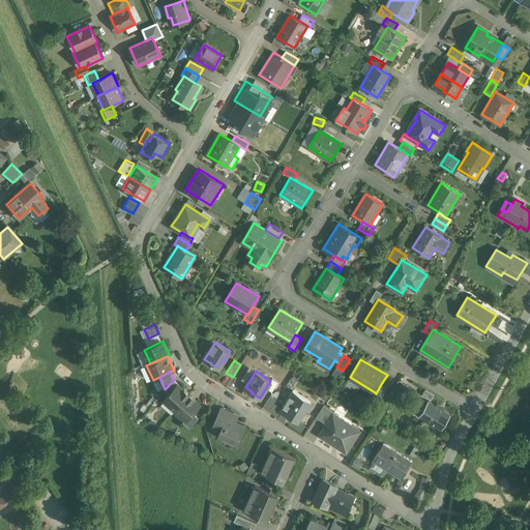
[(179,384),(174,380),(165,389),(170,394),(178,385),(178,386),(179,384)]
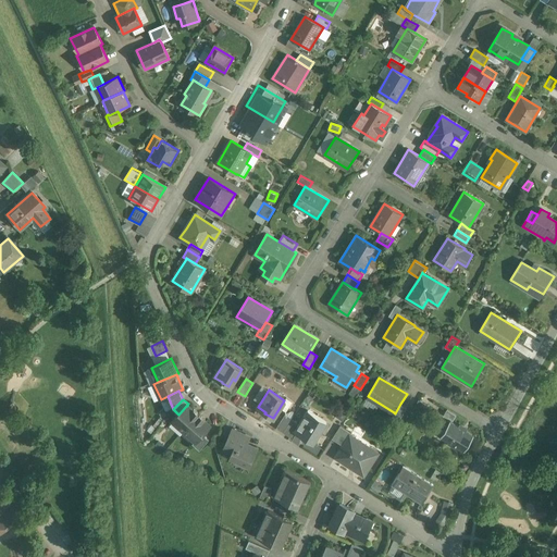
[(429,406),(419,400),(412,411),(422,417),(429,406)]
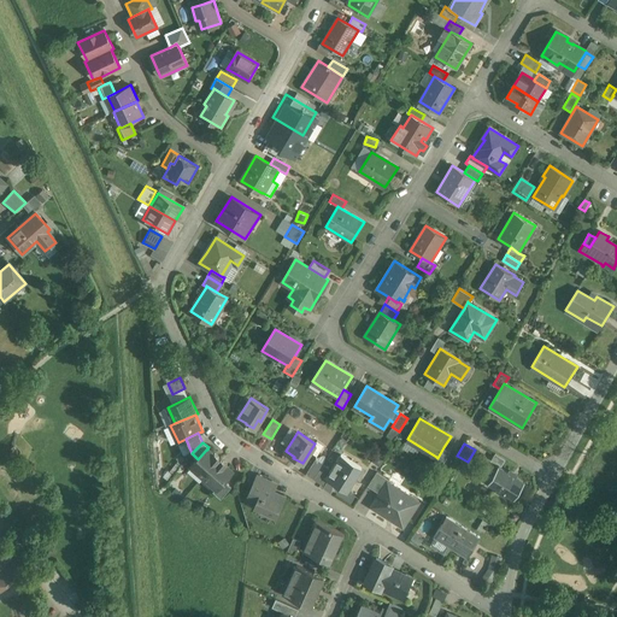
[(451,452),(444,447),(438,458),(436,457),(434,460),(442,465),(451,452)]
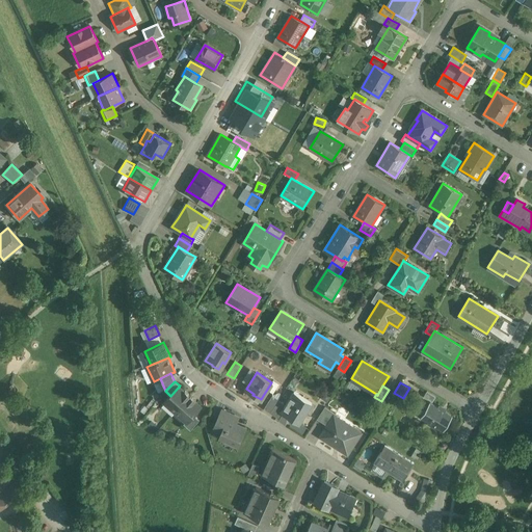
[(179,388),(179,387),(170,396),(165,402),(176,411),(190,396),(185,391),(184,392),(179,388)]
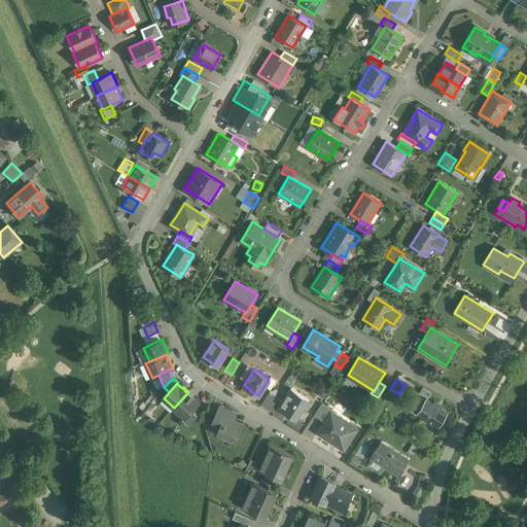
[(431,392),(423,387),(420,392),(428,397),(431,392)]
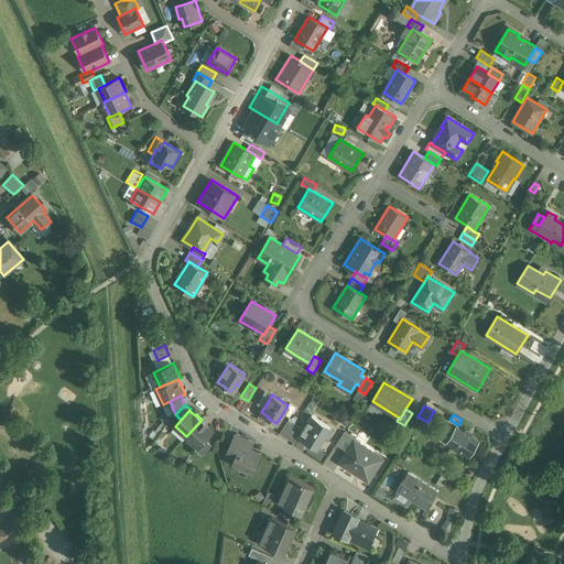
[(329,426),(313,416),(300,437),(317,448),(323,440),(322,438),(329,426)]
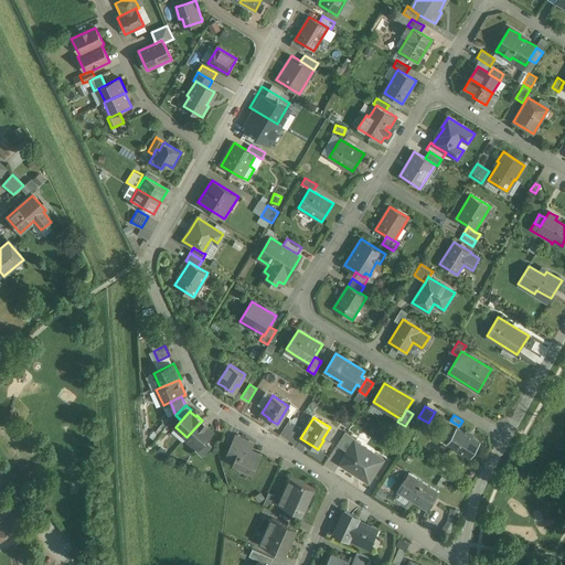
[(209,425),(202,420),(187,437),(198,447),(199,448),(205,440),(213,432),(206,426),(209,425)]
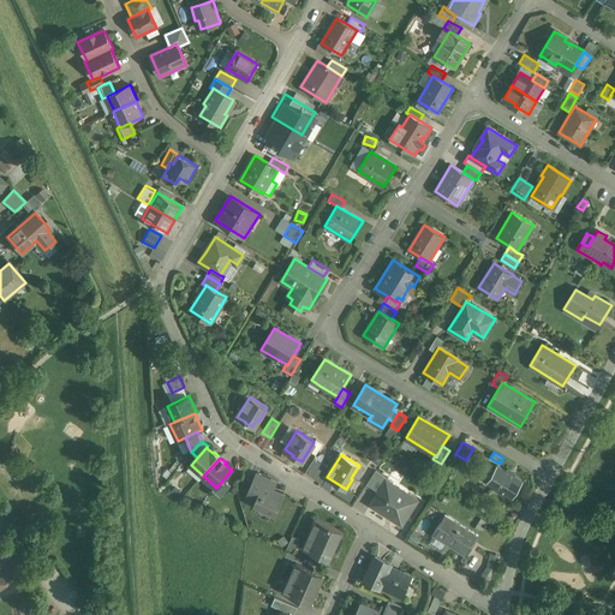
[(322,463),(315,458),(305,472),(314,477),(322,463)]
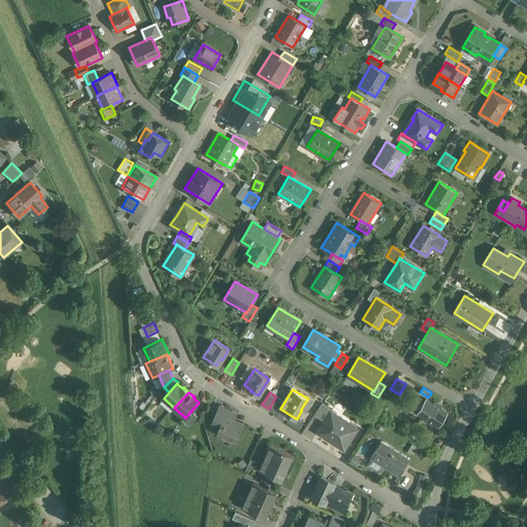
[(276,396),(269,409),(274,412),(281,399),(276,396)]
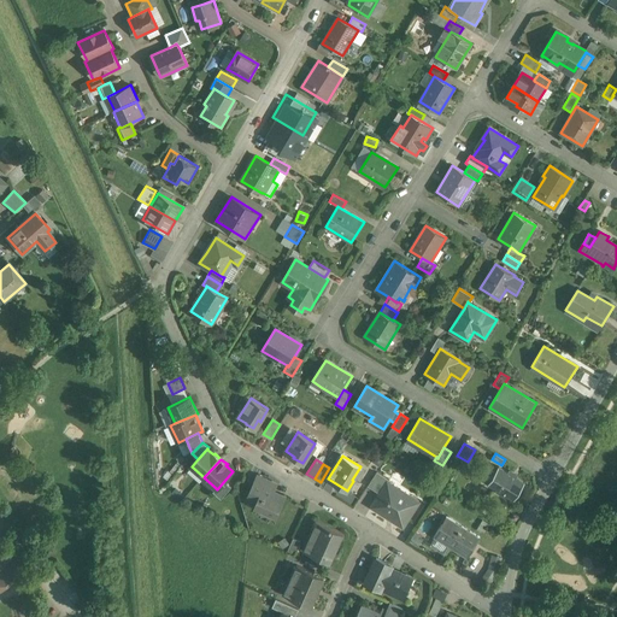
[(524,482),(499,466),(488,483),(515,499),(524,482)]
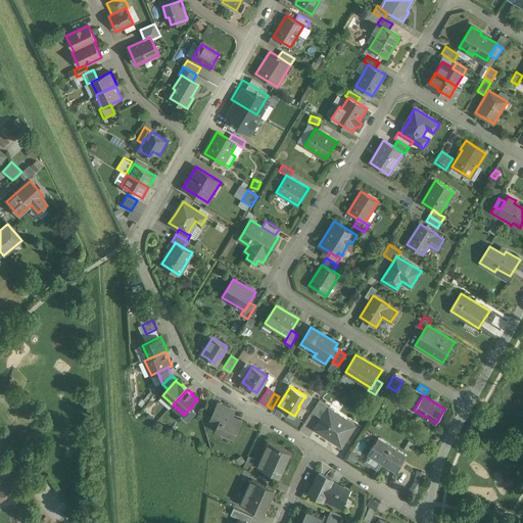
[(330,407),(320,399),(312,412),(322,418),(327,411),(328,411),(330,407)]
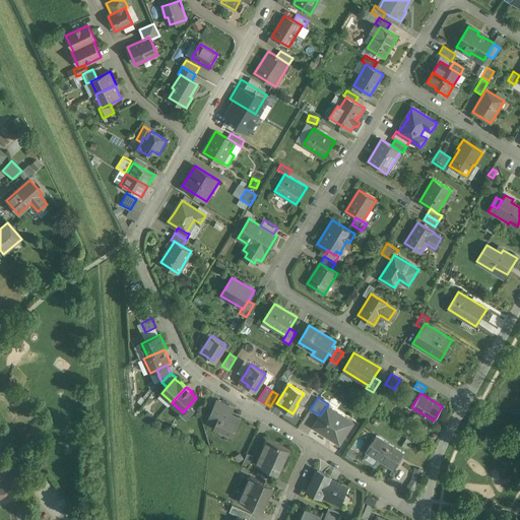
[(226,405),(216,400),(213,407),(223,411),(226,405)]
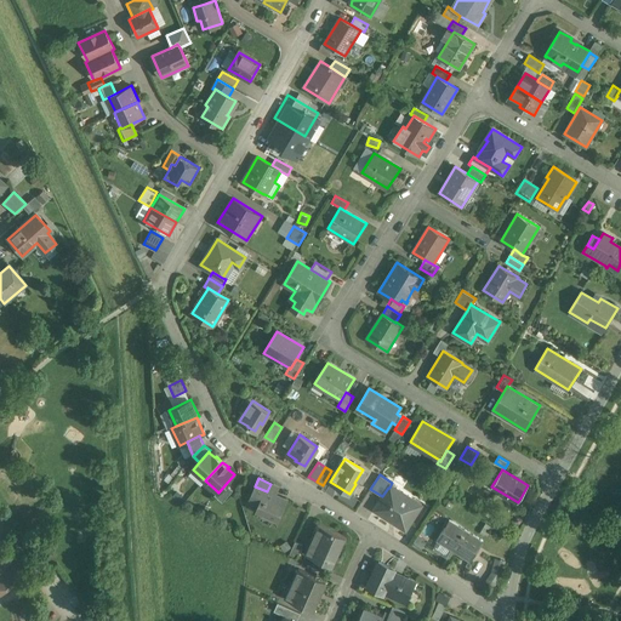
[(226,484),(218,493),(217,491),(215,495),(222,502),(233,490),(226,484)]
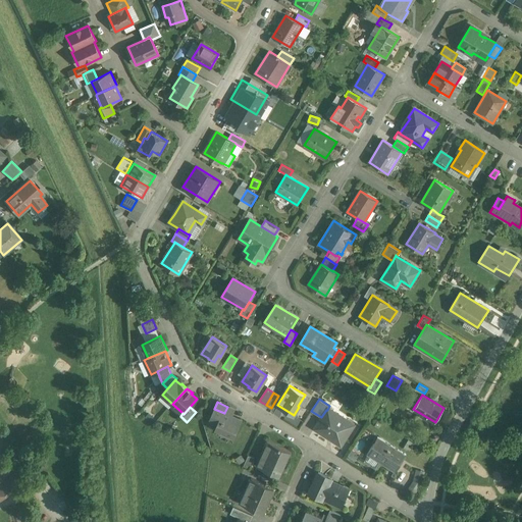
[(224,413),(214,409),(208,423),(236,435),(242,420),(224,413)]
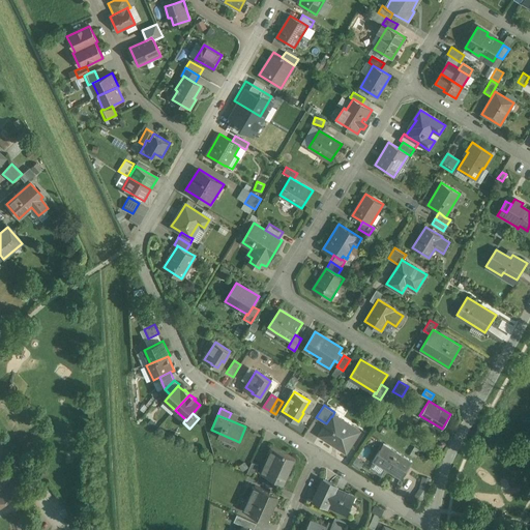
[(341,418),(340,420),(332,416),(331,416),(326,423),(320,434),(339,445),(337,447),(347,452),(360,431),(341,418)]
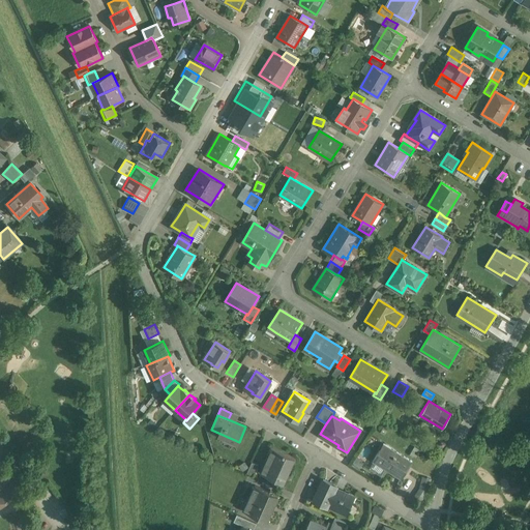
[(412,461),(386,445),(382,451),(379,450),(374,458),(387,466),(385,469),(401,478),(412,461)]
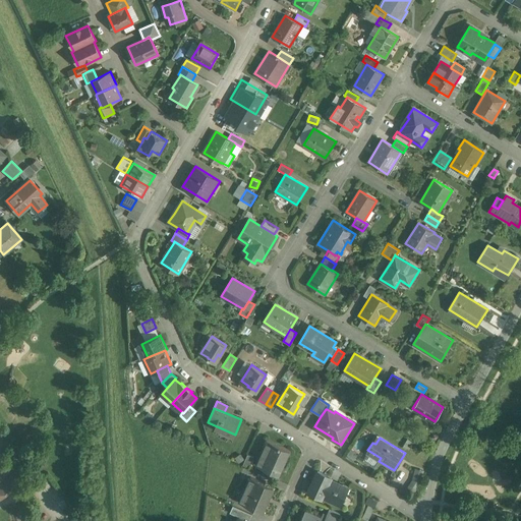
[(288,449),(268,440),(256,465),(279,475),(283,466),(281,465),(288,449)]
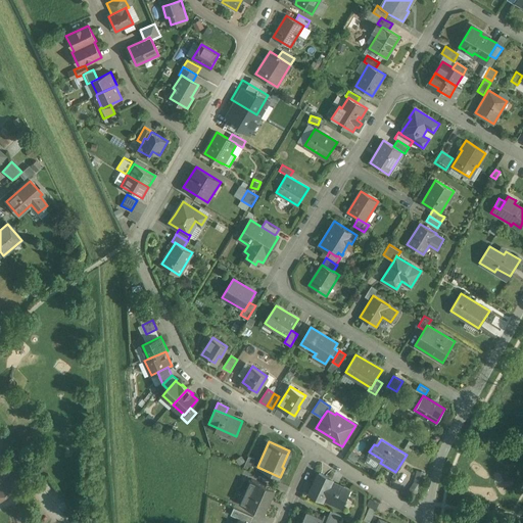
[(248,456),(243,467),(250,470),(255,459),(248,456)]
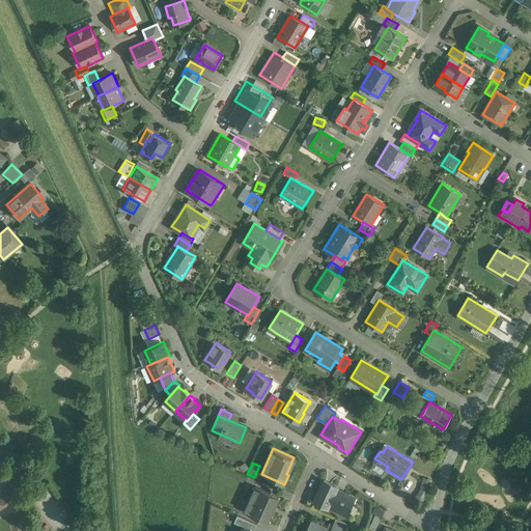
[(0,507),(8,499),(15,499),(15,498),(22,491),(9,480),(10,478),(0,468),(0,507)]
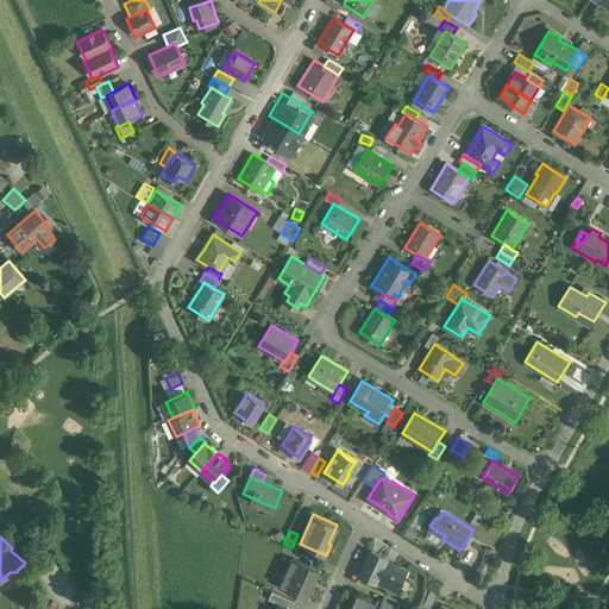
[(484,546),(479,567),(488,570),(493,547),(484,546)]
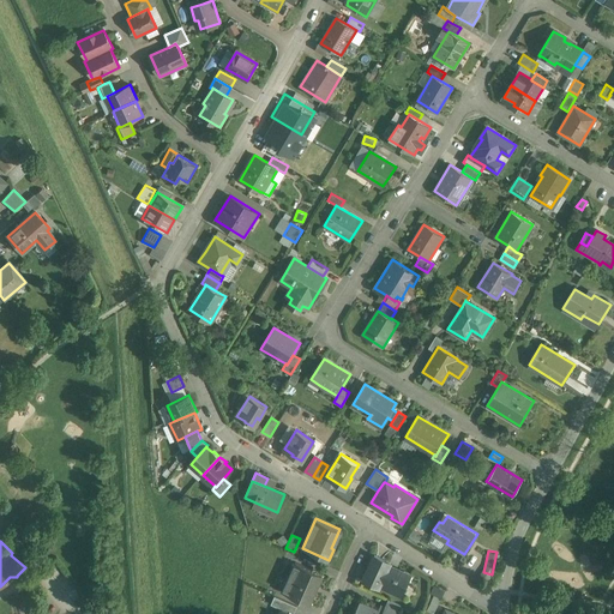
[(391,563),(374,555),(362,581),(378,588),(379,585),(402,596),(408,584),(407,583),(410,576),(389,566),(391,563)]
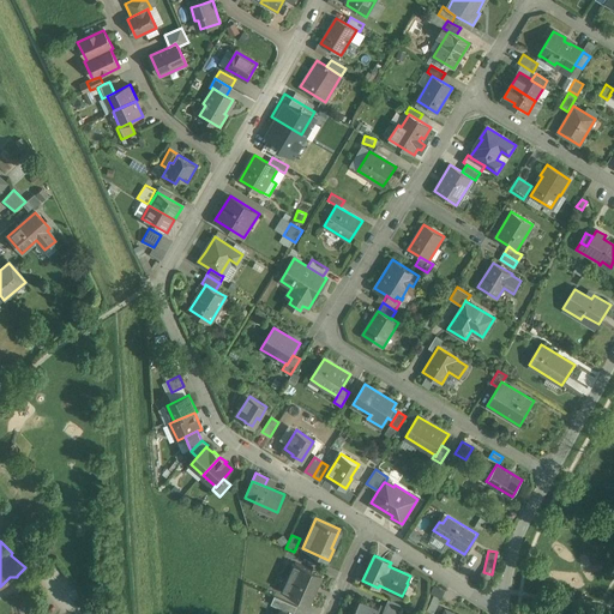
[(323,575),(295,561),(282,591),(309,603),(323,575)]
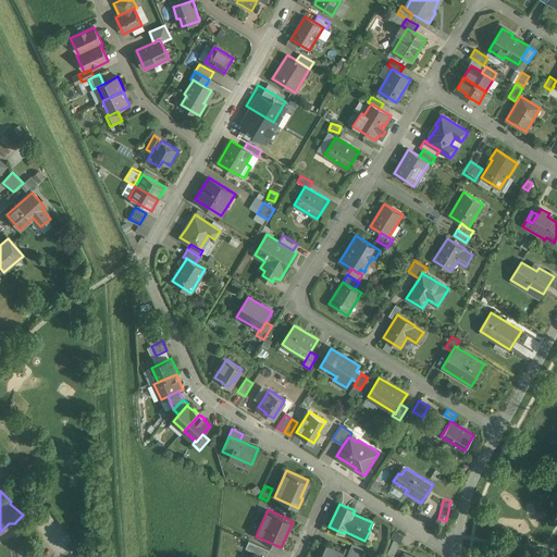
[(394,556),(401,536),(394,534),(387,553),(394,556)]
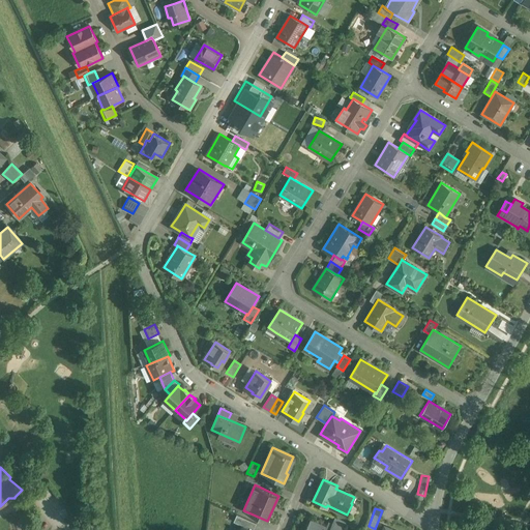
[(253,522),(237,514),(234,522),(243,526),(243,525),(251,528),(253,522)]
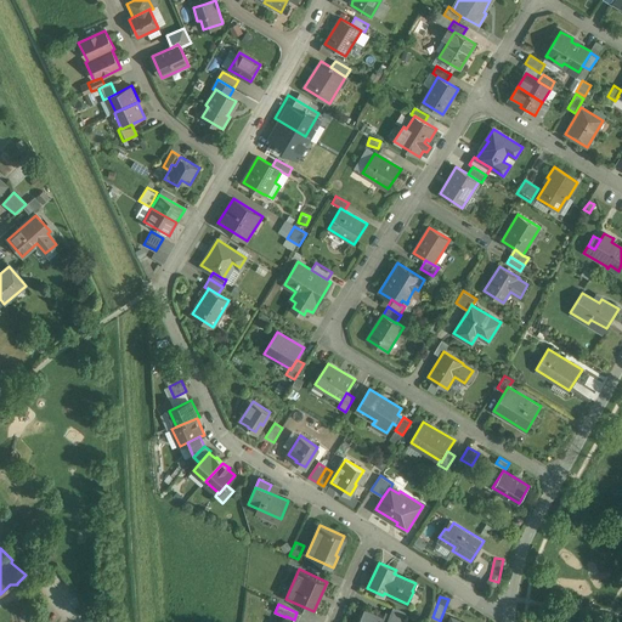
[(390,620),(365,608),(358,621),(395,621),(397,620),(391,616),(390,620)]
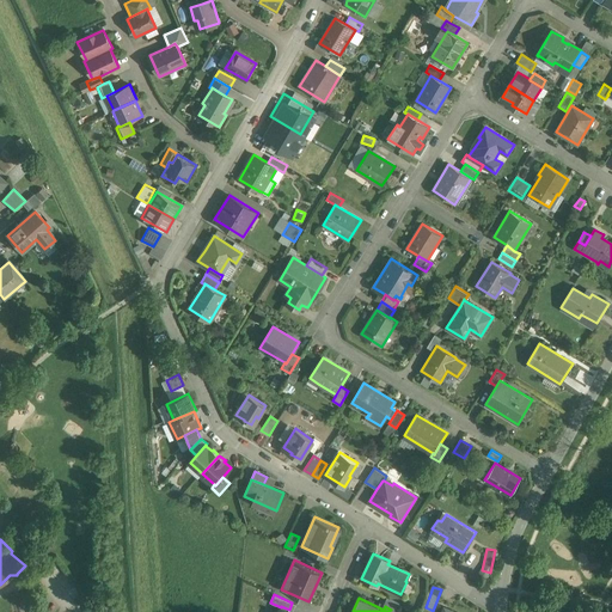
[(399,604),(386,598),(383,606),(385,606),(391,610),(396,611),(399,604)]
